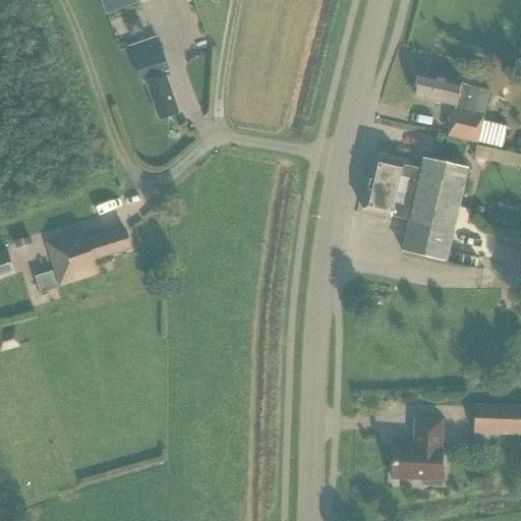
[(101,0),(107,13),(140,0),(101,0)]
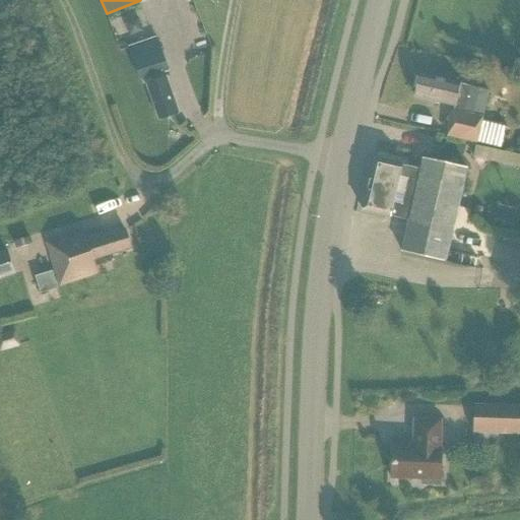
[(159,119),(179,113),(166,77),(164,71),(168,70),(156,38),(129,47),(142,85),(146,83),(159,119)]
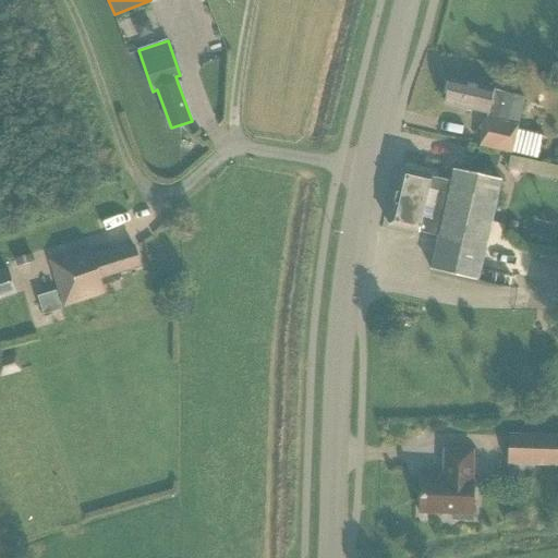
[(451,79),(446,102),(487,112),(481,145),(507,152),(511,153),(511,150),(516,131),(524,97),(494,89),(494,88),(451,79)]
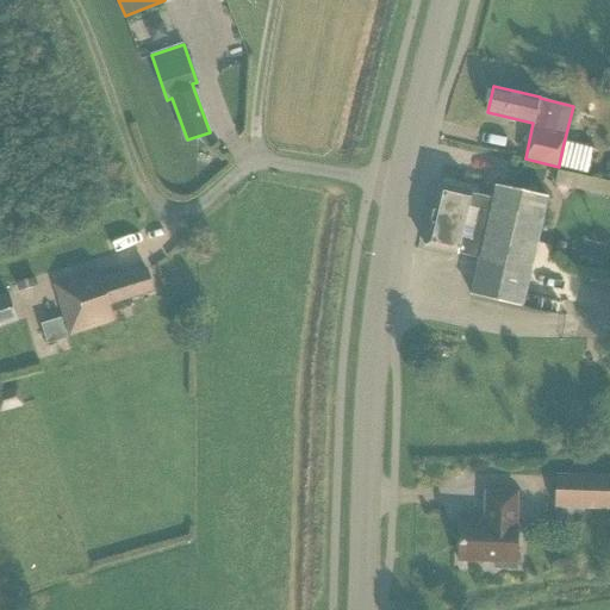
[(564,143),(559,165),(570,168),(587,172),(592,149),(576,145),(564,143)]
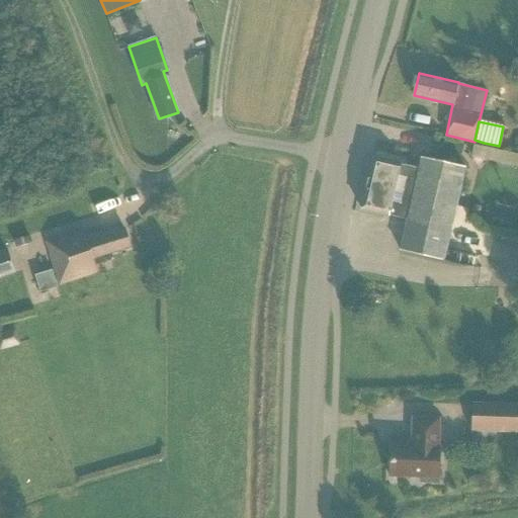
[(376,211),(380,196),(384,194),(394,196),(394,194),(399,195),(400,191),(413,194),(420,168),(419,168),(407,165),(373,157),(361,208),(376,211)]
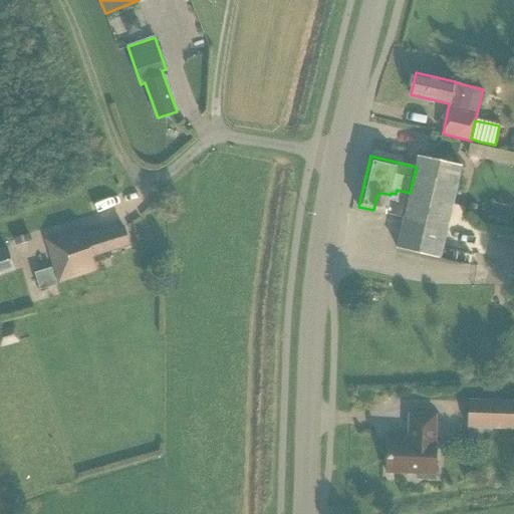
[(416,167),(417,167),(410,193),(397,190),(396,194),(391,193),(391,195),(381,193),(377,195),(373,210),(386,213),(405,217),(398,248),(470,265),(472,256),(442,249),(461,166),(418,156),(416,167)]
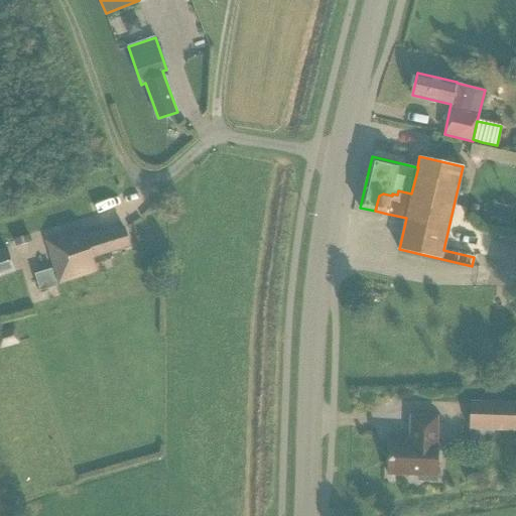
[(108,252),(130,246),(124,228),(117,230),(116,226),(86,235),(84,229),(45,240),(59,283),(97,271),(95,264),(111,259),(108,252)]
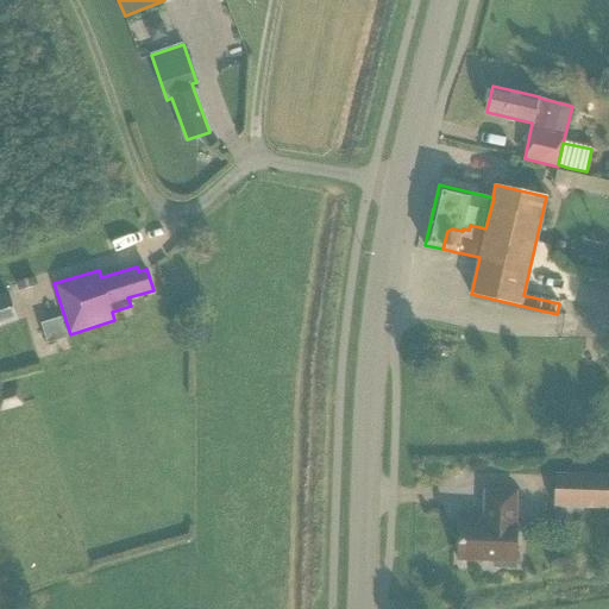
[(6,296),(0,297),(0,324),(14,319),(6,296)]
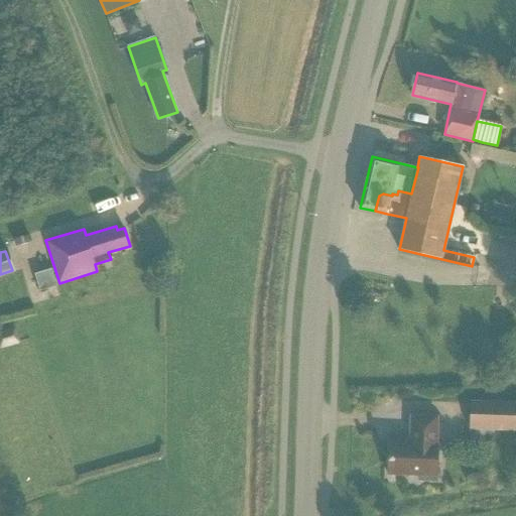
[(52,270),(35,275),(41,293),(58,288),(52,270)]
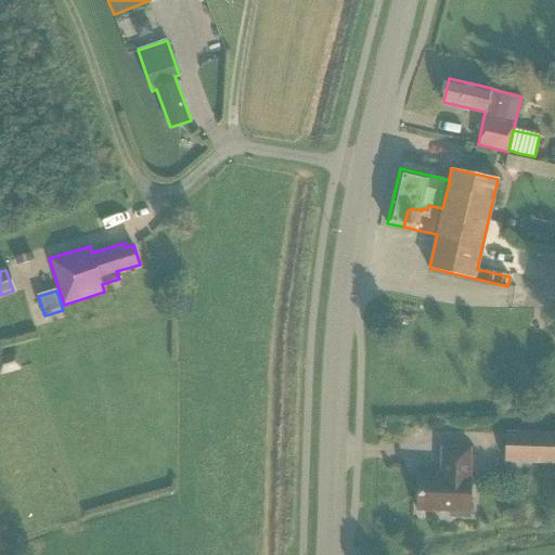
[(554,433),(507,431),(506,461),(554,463),(554,433)]
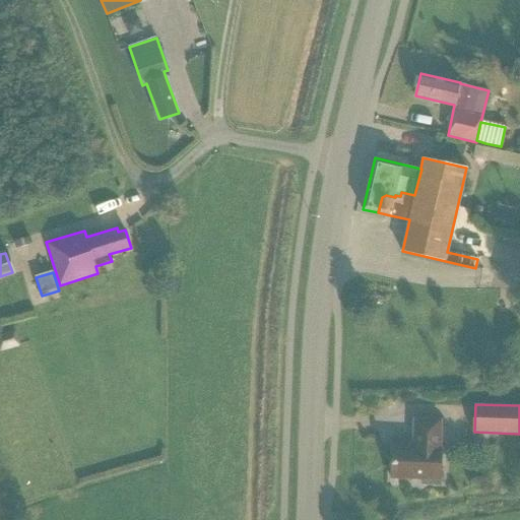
[(421,483),(441,484),(442,448),(440,448),(441,419),(414,418),(413,447),(392,446),(391,477),(421,478),(421,483)]
